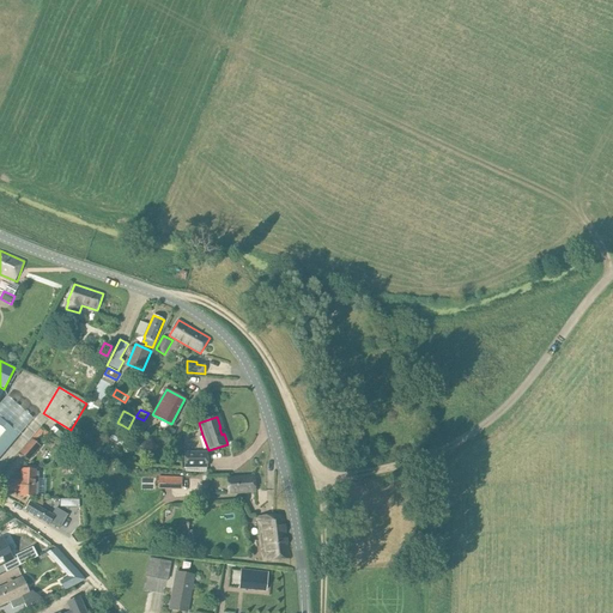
[(0,456),(19,435),(0,418),(0,456)]
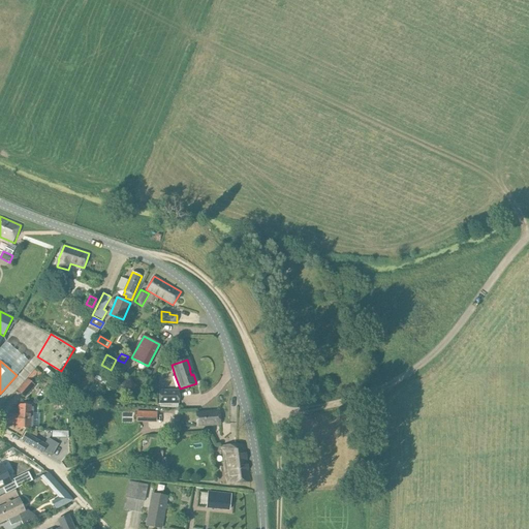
[(146,369),(143,375),(149,378),(152,372),(146,369)]
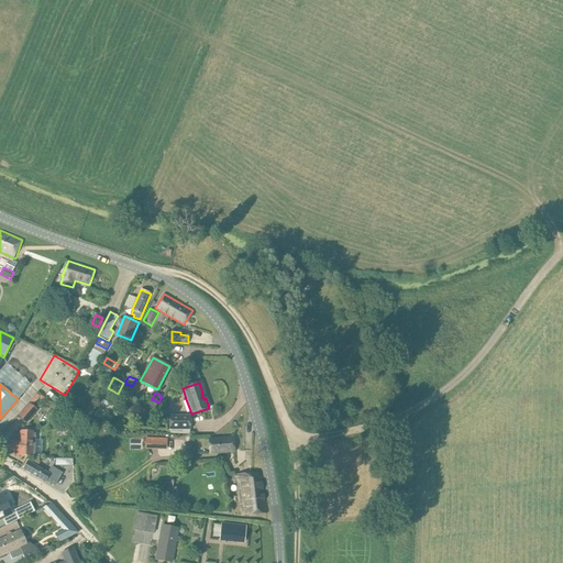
[(18,416),(26,422),(36,411),(29,404),(18,416)]
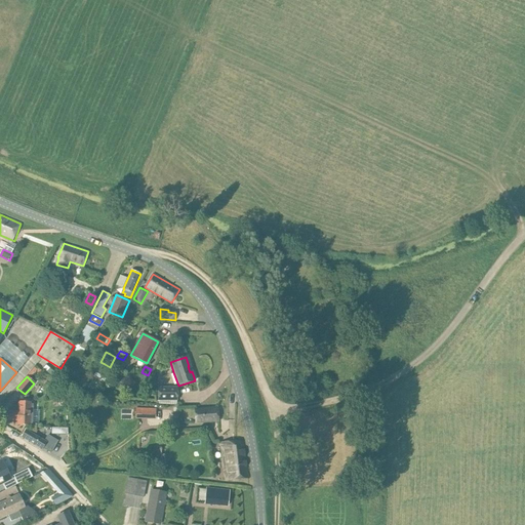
[(158,390),(158,400),(177,400),(177,389),(158,390)]
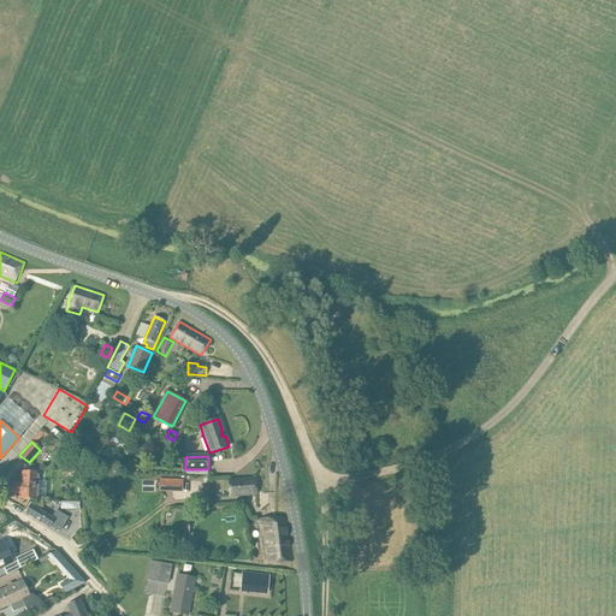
[(22,483),(11,483),(10,493),(21,493),(21,498),(35,498),(35,486),(36,473),(22,472),(22,483)]
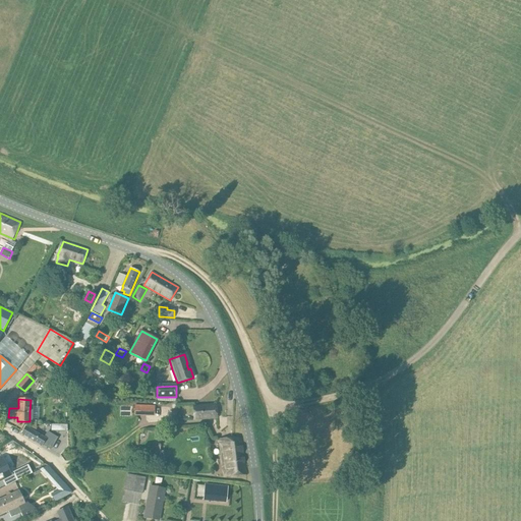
[(155,406),(139,405),(135,405),(135,415),(154,416),(155,406)]
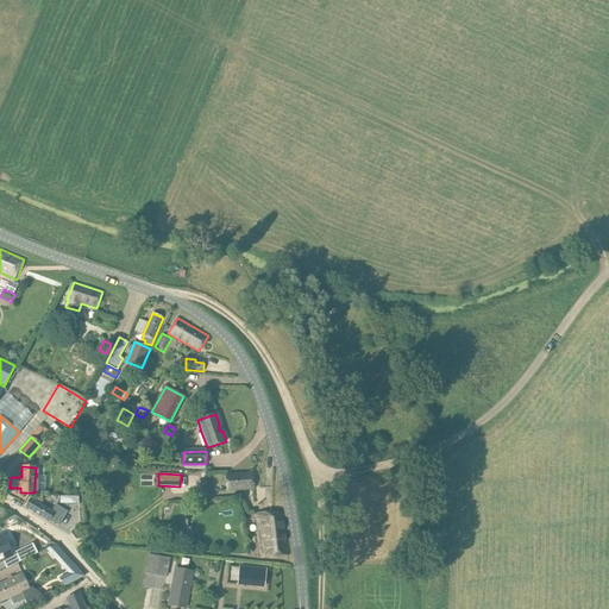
[(252,473),(226,476),(227,490),(253,489),(252,473)]
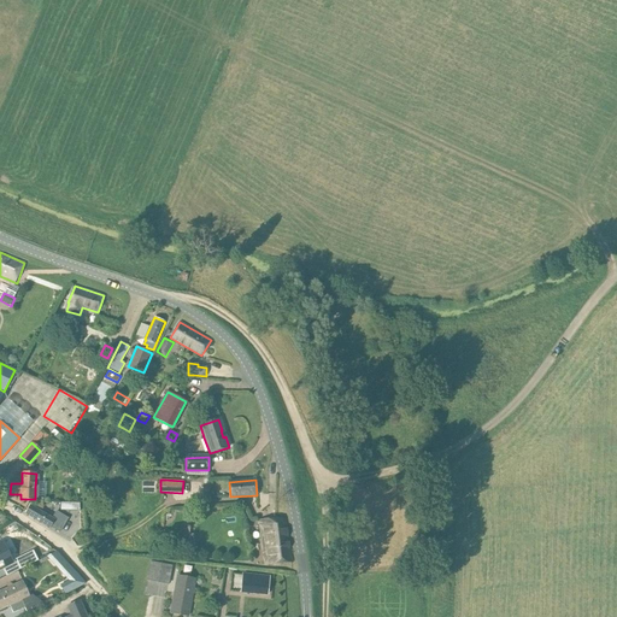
[(50,528),(54,519),(30,505),(25,513),(50,528)]
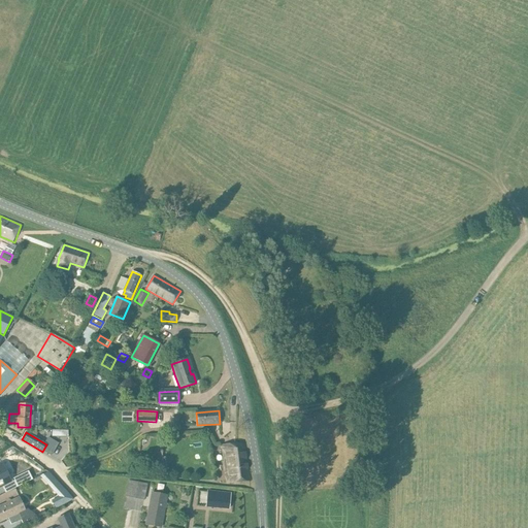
[(222,448),(228,486),(250,481),(244,444),(222,448)]
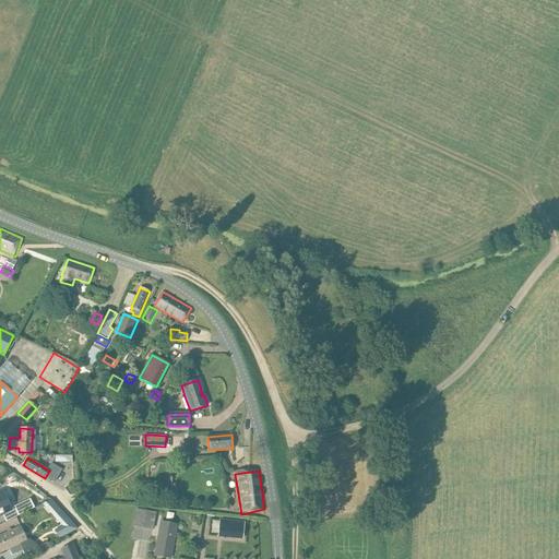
[(2,490),(0,490),(0,515),(2,515),(12,510),(2,490)]
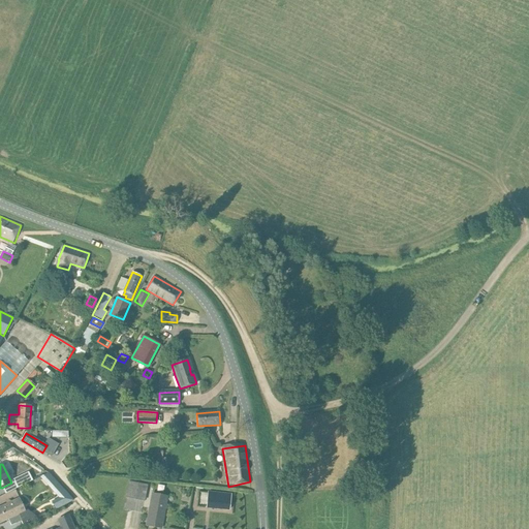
[(28,472),(12,479),(13,481),(17,488),(32,480),(28,472)]
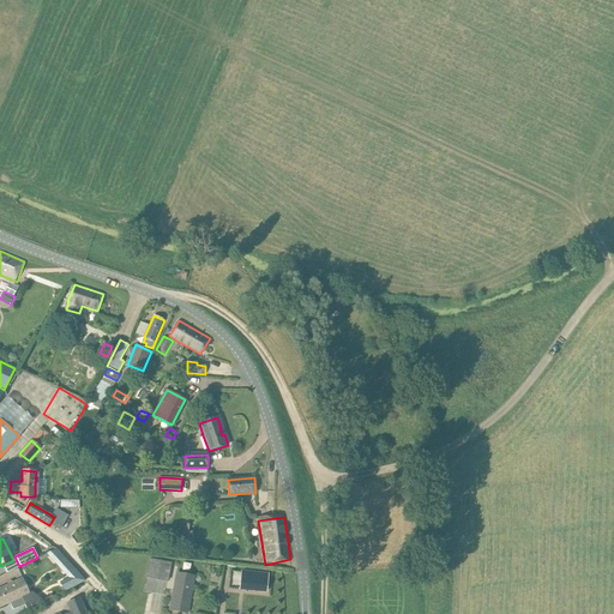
[(56,548),(47,554),(49,557),(68,578),(59,582),(65,593),(84,582),(86,581),(85,579),(77,571),(56,548)]
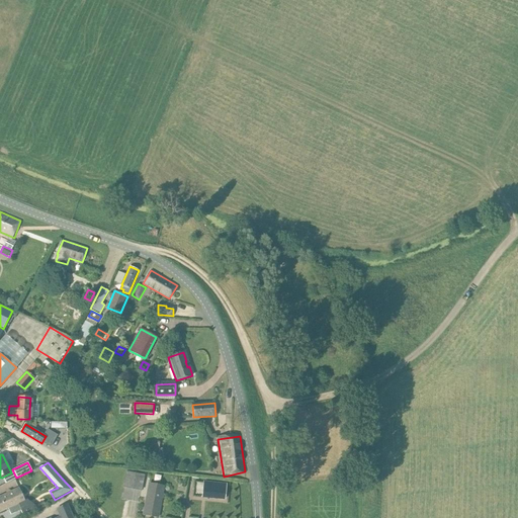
[(11,472),(2,478),(5,484),(16,478),(13,471),(11,472)]
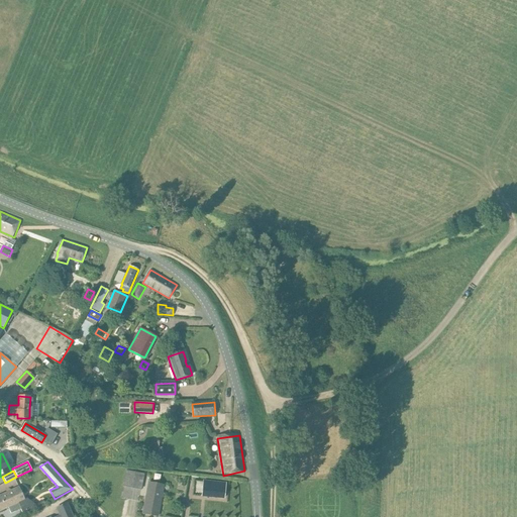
[(126,471),(123,486),(140,489),(143,475),(126,471)]
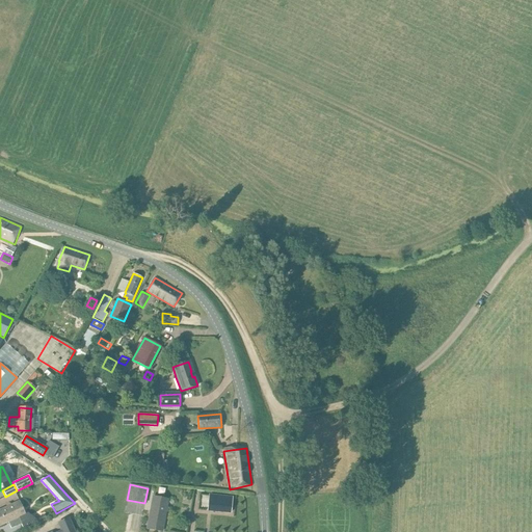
[(209,494),(207,511),(232,513),(233,497),(209,494)]
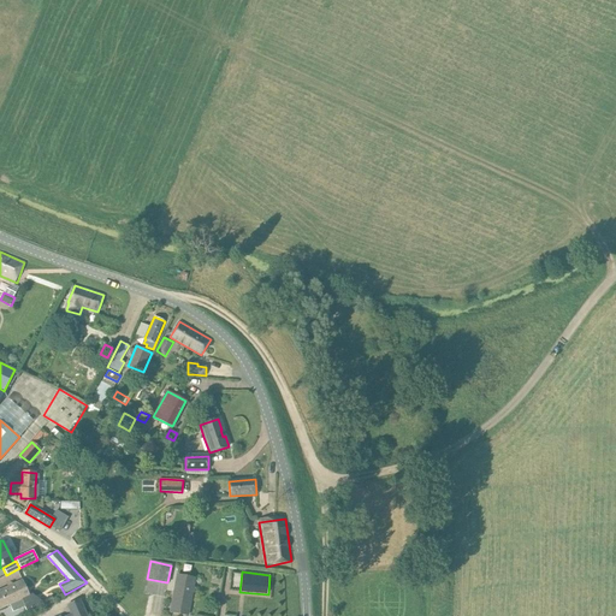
[(188,615),(194,578),(177,575),(170,612),(188,615)]
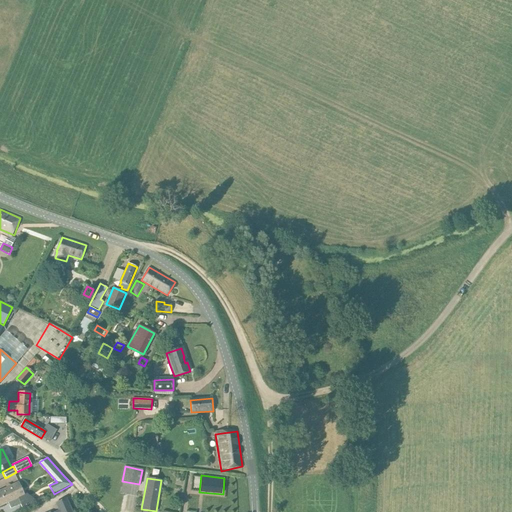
[(27,493),(24,494),(18,482),(0,490),(0,506),(8,502),(11,509),(21,505),(22,508),(36,501),(27,493)]
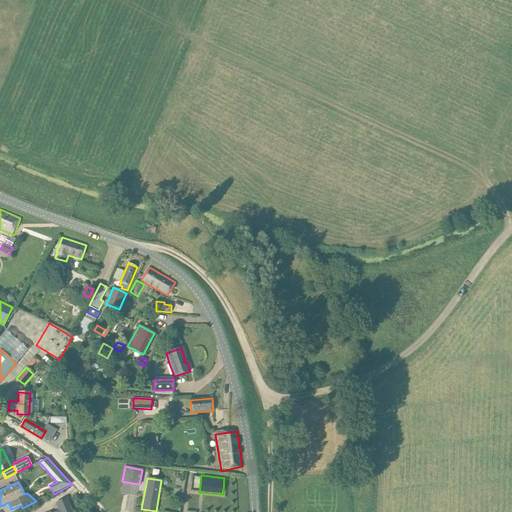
[(72,511),(67,498),(55,502),(59,511),(72,511)]
